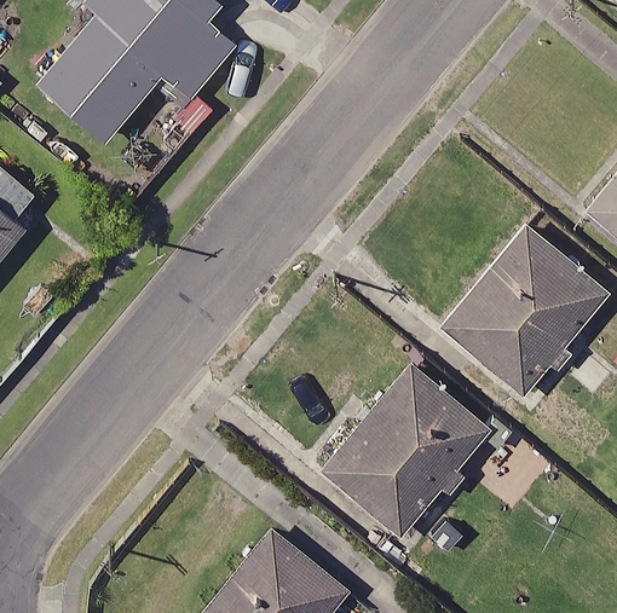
[(223,4),(218,0),(85,0),(82,5),(94,15),(35,84),(107,144),(163,76),(191,100),(238,45),(209,21),(223,4)]
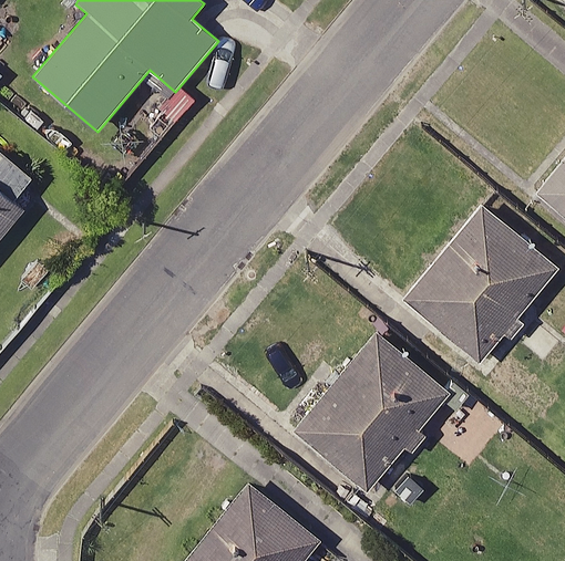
[(564,154),(532,194),(564,220),(564,154)]
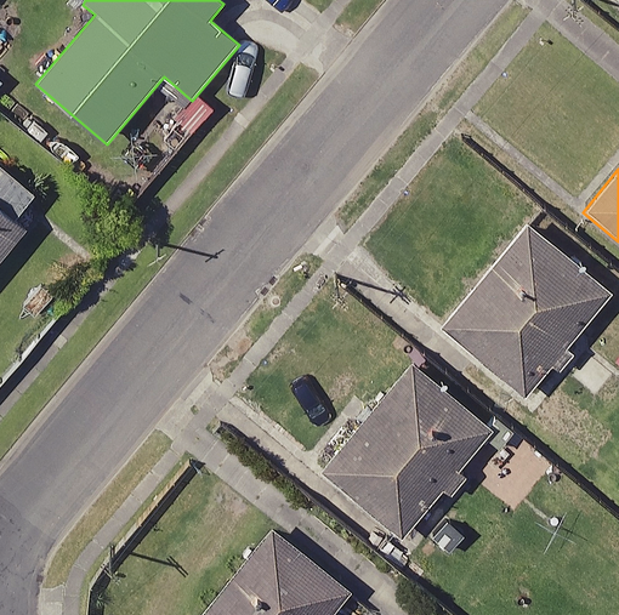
[(0,260),(27,227),(0,205),(0,260)]
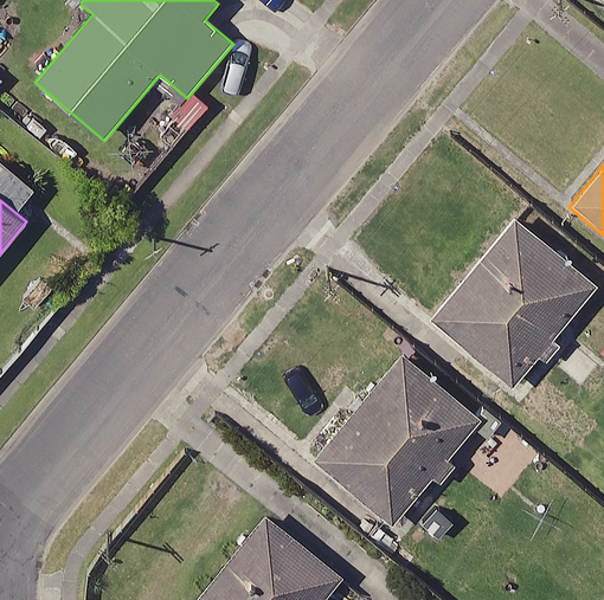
[(599,285),(514,217),(429,320),(513,388),(538,359),(544,363),(559,346),(553,341),(599,285)]
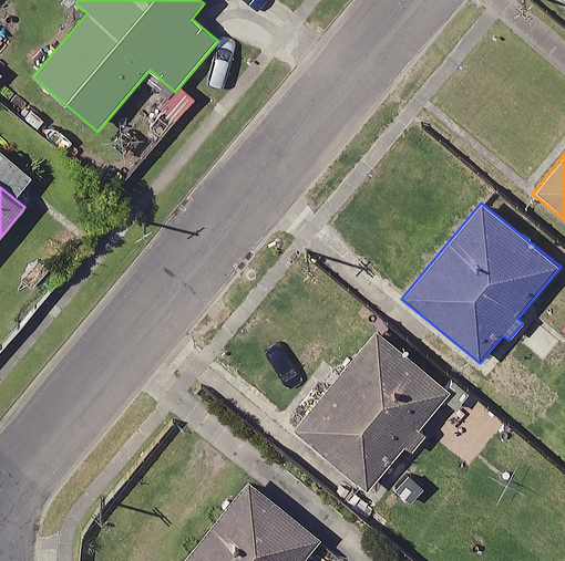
[(450,394),(377,333),(294,432),(367,492),(404,448),(410,454),(427,435),(420,429),(450,394)]
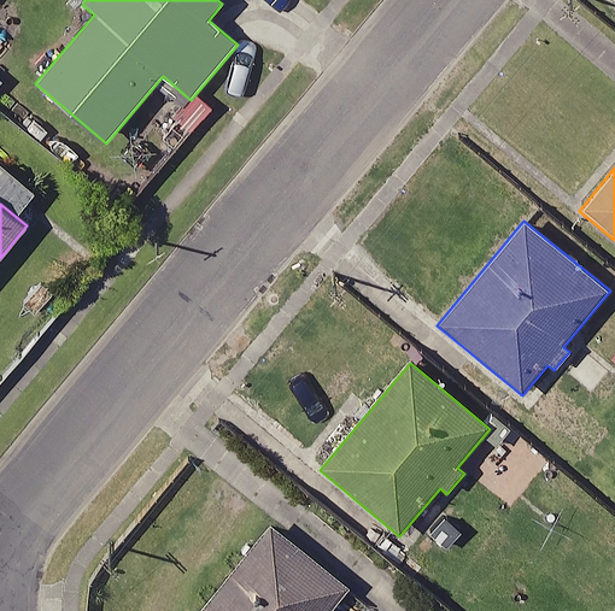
[(461,534),(443,520),(429,538),(447,552),(461,534)]
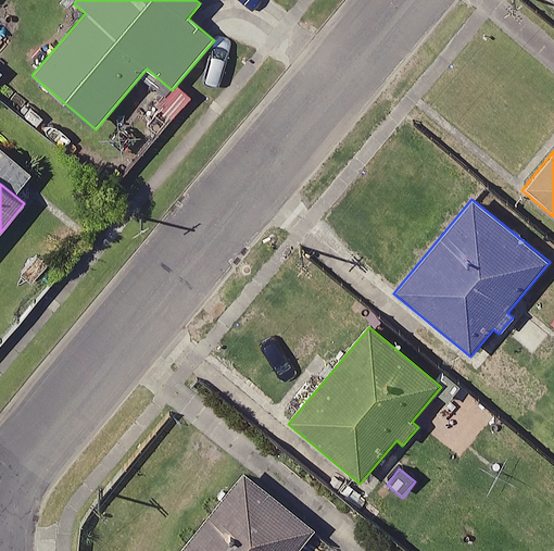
[(298,550),(314,531),(242,474),(179,550),(298,550)]
